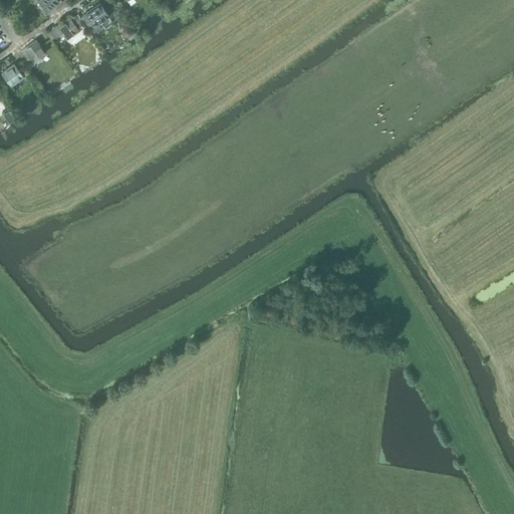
[(38,0),(46,10),(44,12),(46,14),(52,9),(51,7),(58,1),(57,0),(38,0)]
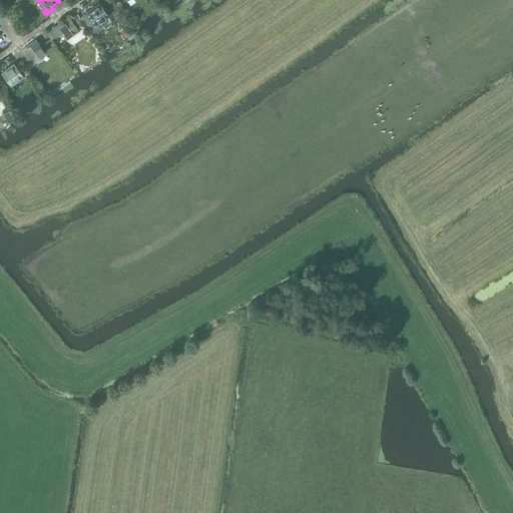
[(87,12),(84,14),(89,22),(90,21),(95,28),(97,26),(96,24),(108,16),(99,3),(87,12)]
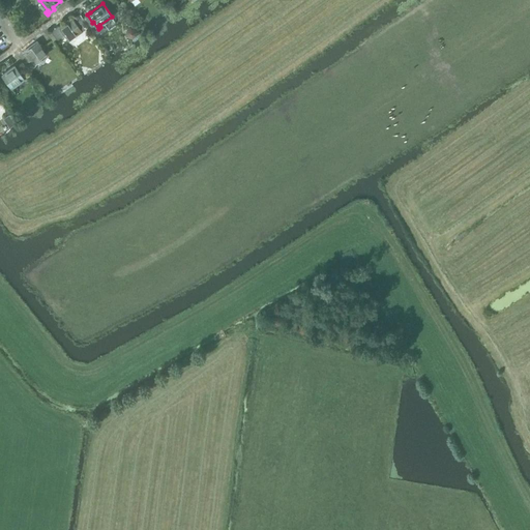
[(71,18),(59,27),(68,39),(81,31),(83,29),(80,24),(78,26),(71,18)]
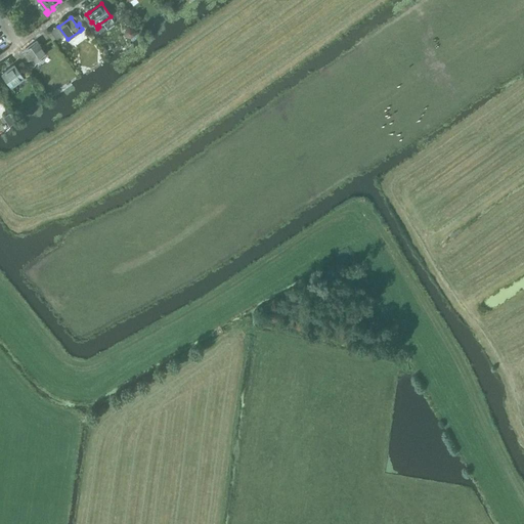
[(130,37),(132,35),(133,32),(130,29),(127,29),(125,31),(124,34),(126,37),(130,37)]
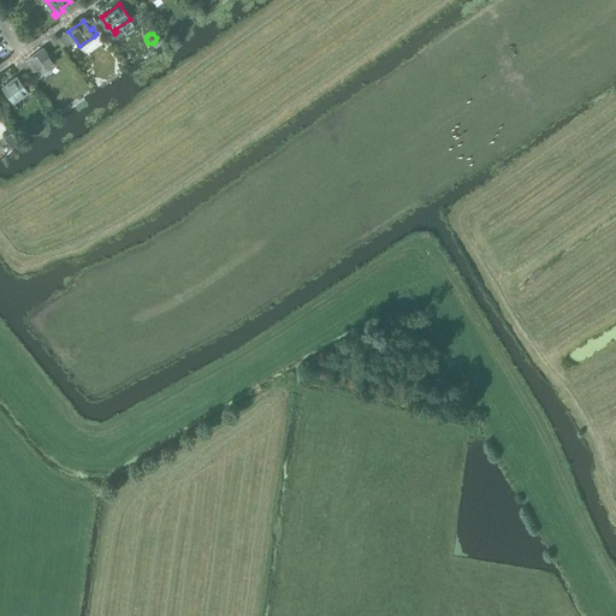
[(54,64),(43,48),(29,59),(28,58),(24,60),(31,71),(33,70),(39,78),(41,76),(40,73),(54,64)]
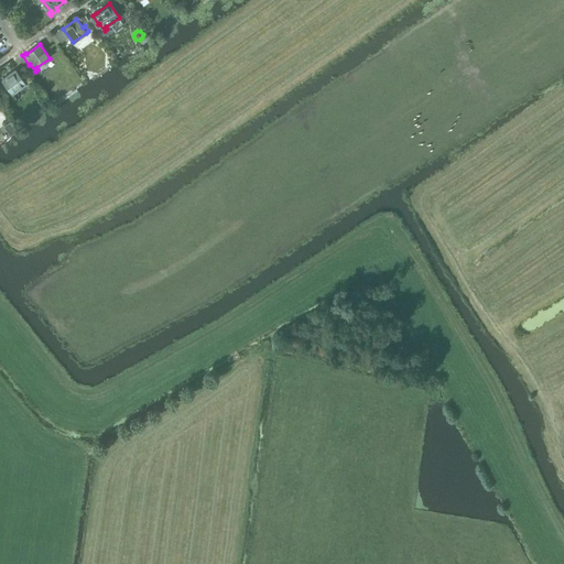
[(21,78),(15,69),(1,79),(11,93),(24,84),(26,86),(29,84),(23,77),(21,78)]
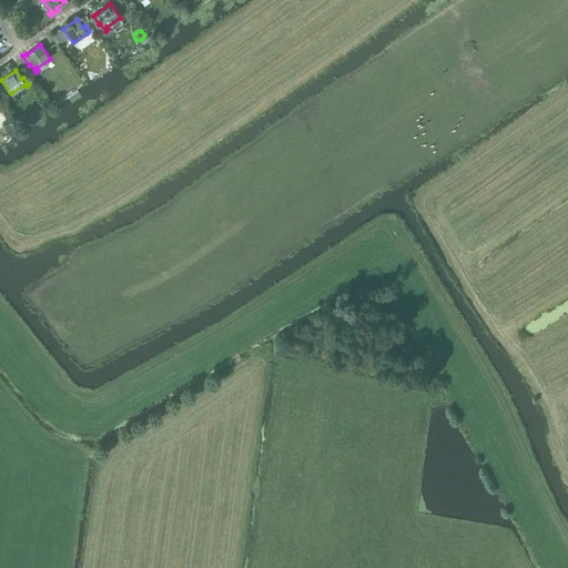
All buildings are outlined.
